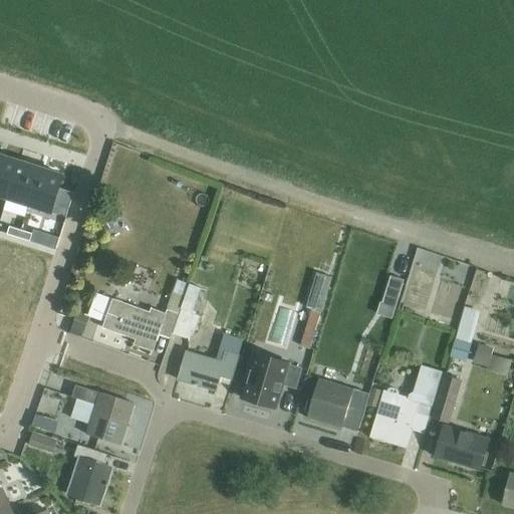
[(0,155),(0,196),(7,199),(19,162),(0,155)]
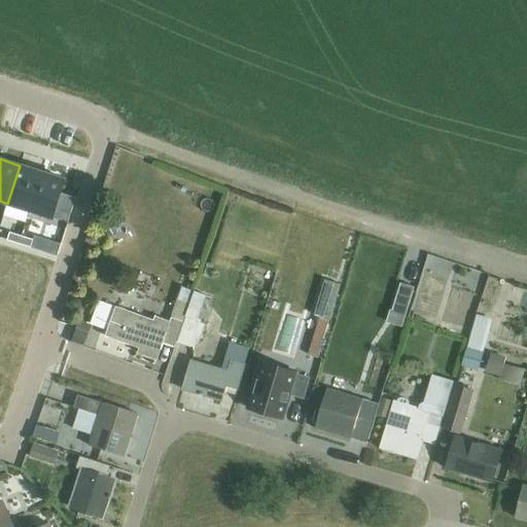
[(20,166),(7,204),(30,211),(42,173),(20,166)]
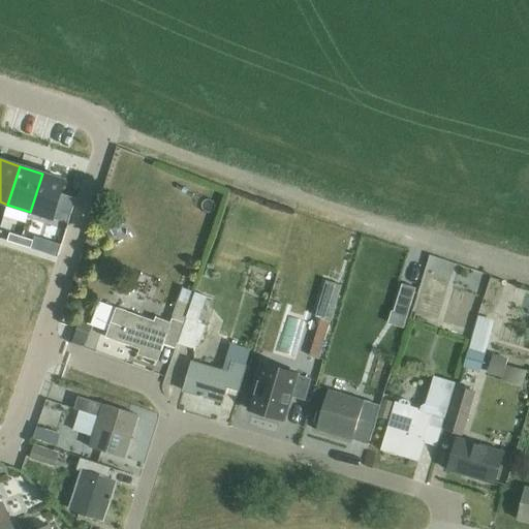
[(42,174),(30,212),(53,219),(68,223),(76,198),(61,193),(65,181),(42,174)]
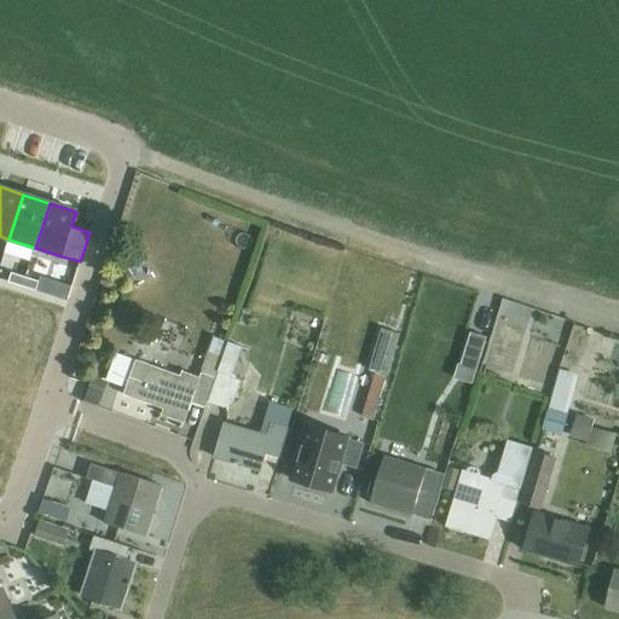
[(11,273),(9,283),(22,288),(25,278),(11,273)]
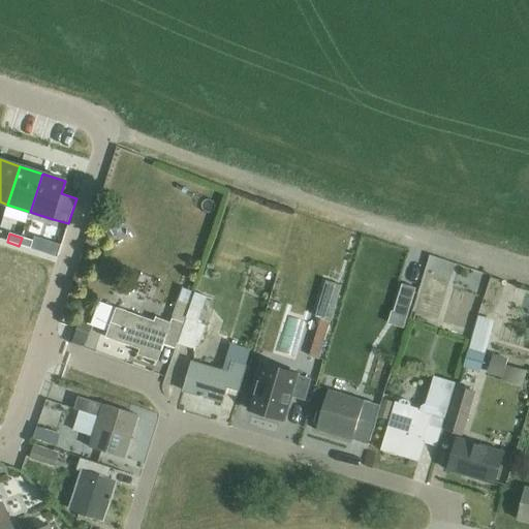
[(22,238),(19,246),(31,249),(33,241),(22,238)]
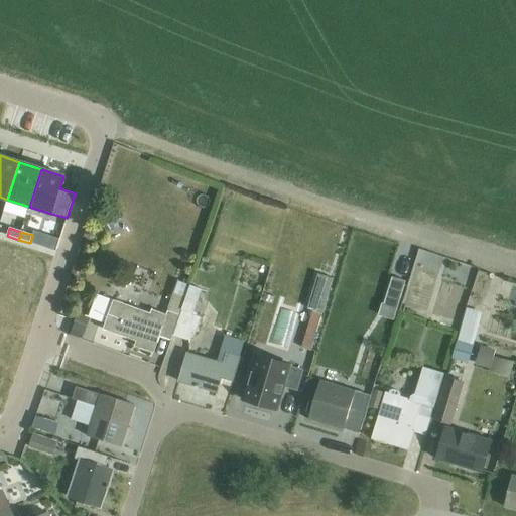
[(171,340),(173,335),(190,286),(178,283),(166,315),(152,310),(150,314),(114,301),(103,330),(136,342),(134,347),(157,355),(163,338),(171,340)]
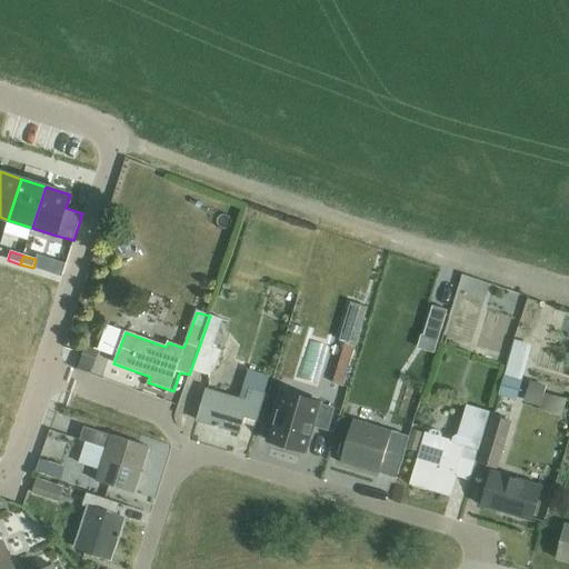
[(210,316),(191,369),(212,376),(221,351),(212,348),(222,321),(210,316)]
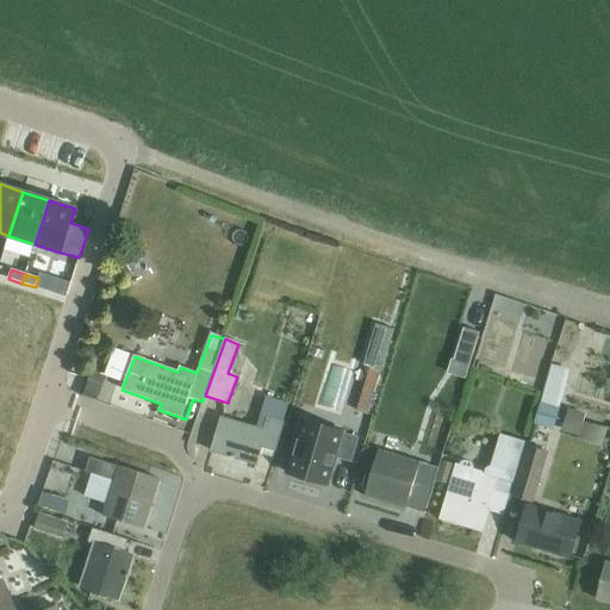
[(375,408),(384,358),(371,355),(362,405),(375,408)]
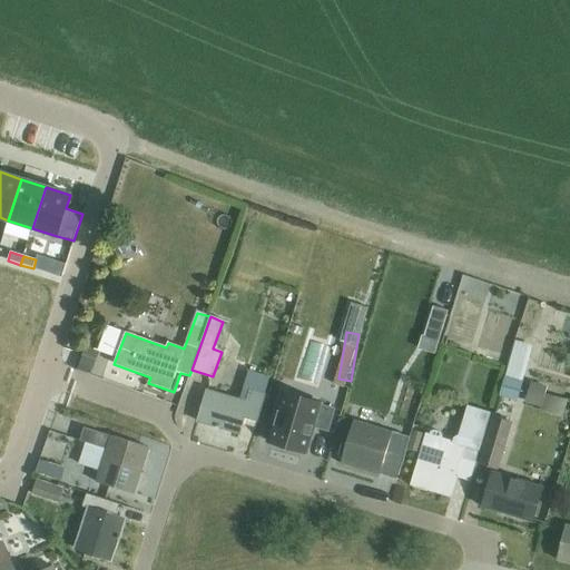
[(426,366),(434,338),(423,335),(415,363),(426,366)]
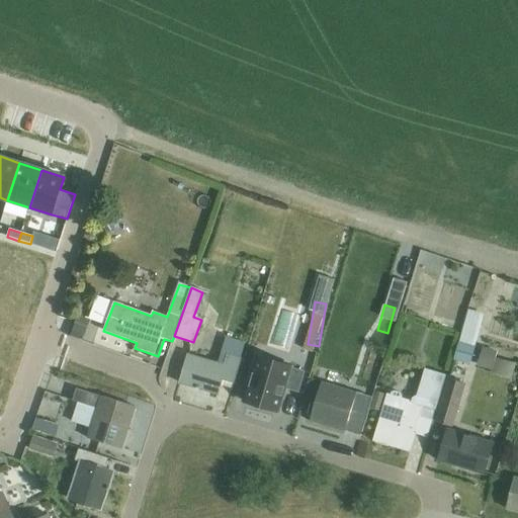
[(483,315),(467,310),(458,341),(473,346),(483,315)]
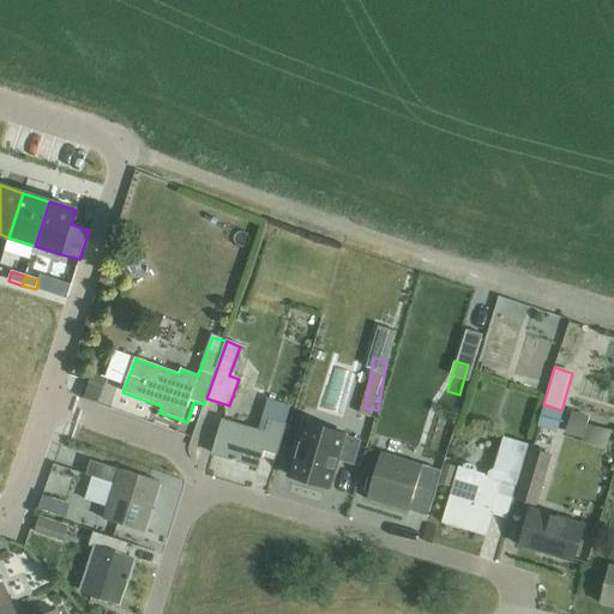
[(91,373),(85,391),(101,397),(107,379),(91,373)]
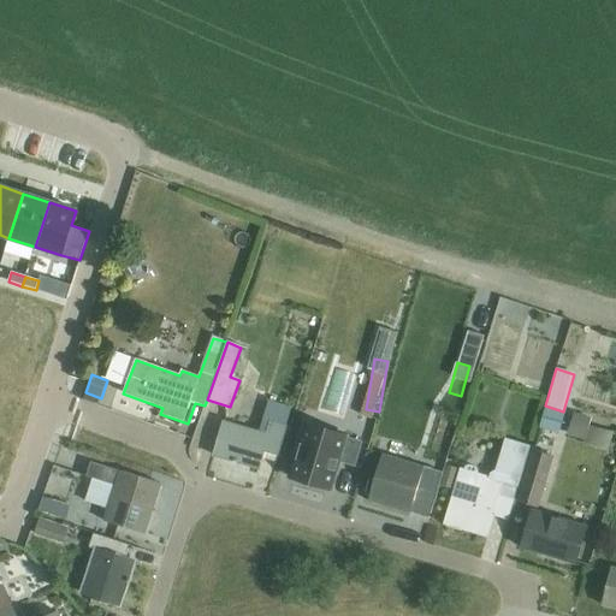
[(214,455),(259,468),(265,450),(278,455),(292,408),(270,401),(264,421),(260,433),(224,422),(214,455)]
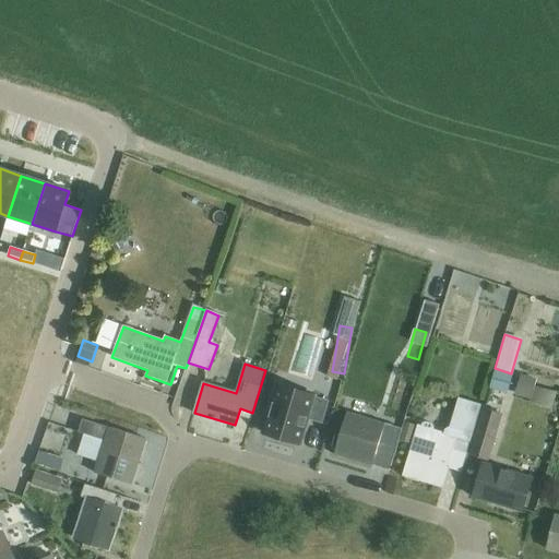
[(523,373),(519,395),(552,403),(558,381),(523,373)]
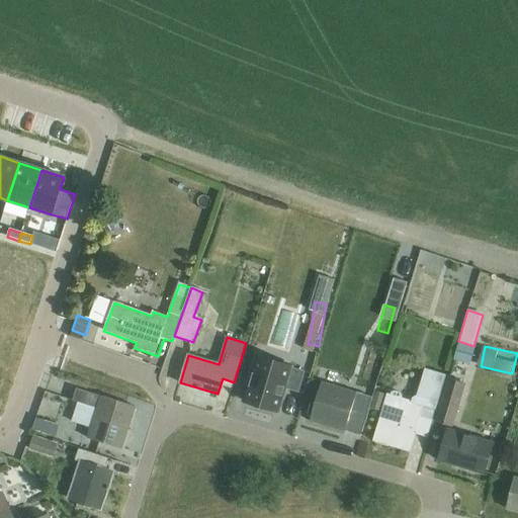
[(244,402),(278,412),(284,387),(297,392),(304,372),(290,368),(290,367),(258,357),(244,402)]
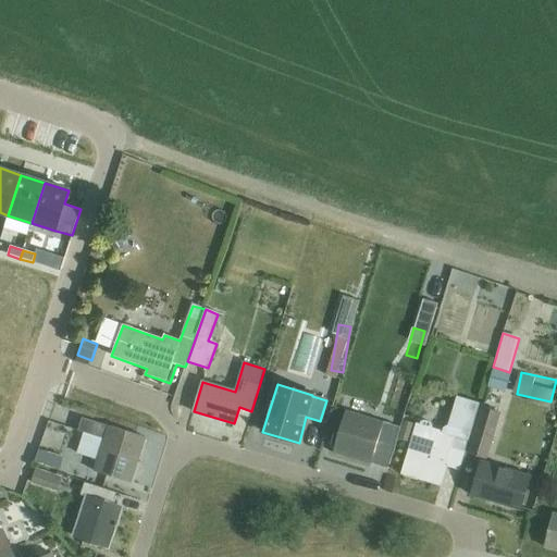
[(417,424),(403,473),(441,485),(447,466),(459,469),(479,404),(458,398),(449,425),(444,429),(443,433),(432,429),(433,425),(431,423),(424,421),(422,422),(421,425),(417,424)]
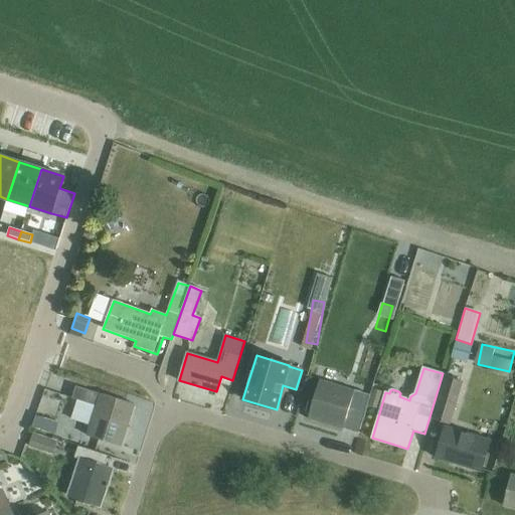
[(447,377),(434,418),(450,423),(462,382),(447,377)]
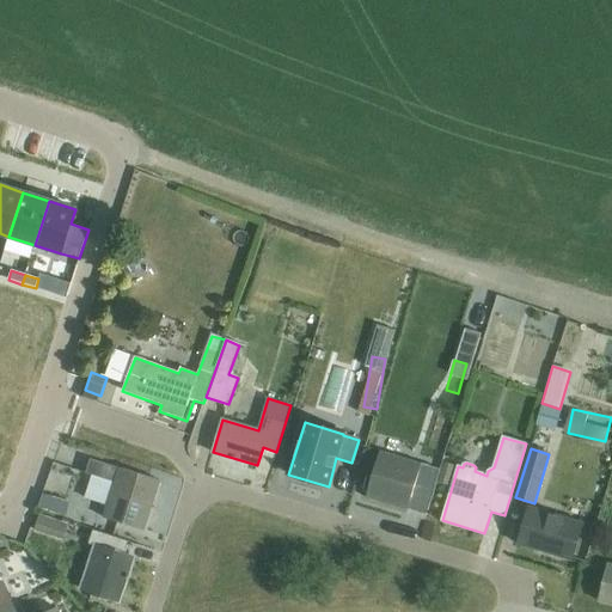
[(415,485),(432,490),(438,470),(379,452),(372,478),(367,477),(363,491),(367,493),(366,499),(408,510),(415,485)]
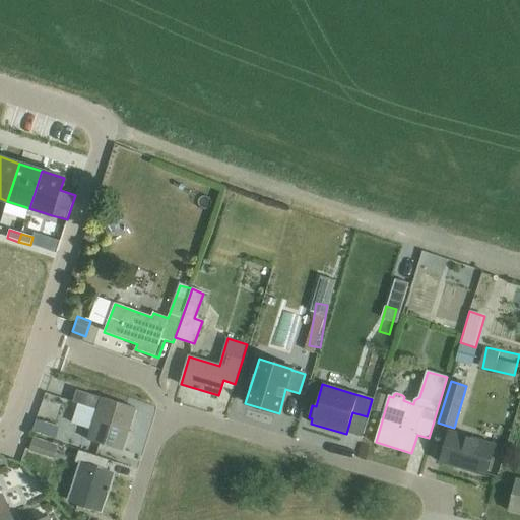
[(86,442),(121,452),(131,420),(127,419),(130,408),(101,399),(75,392),(71,404),(95,411),(86,442)]
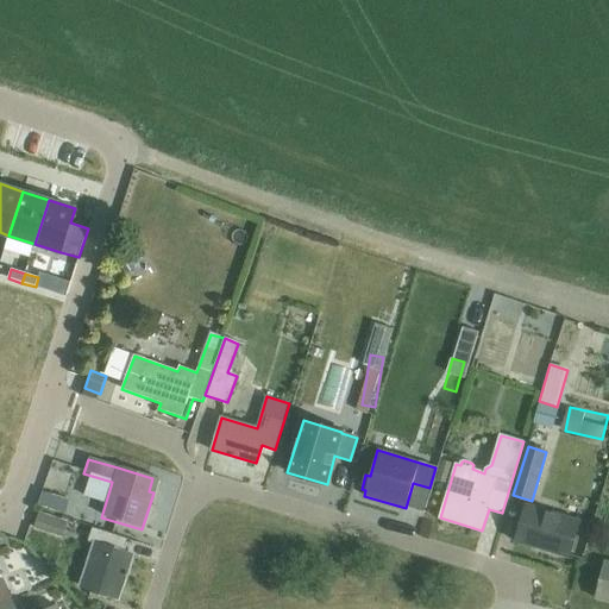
[(527,504),(516,541),(569,558),(579,521),(527,504)]
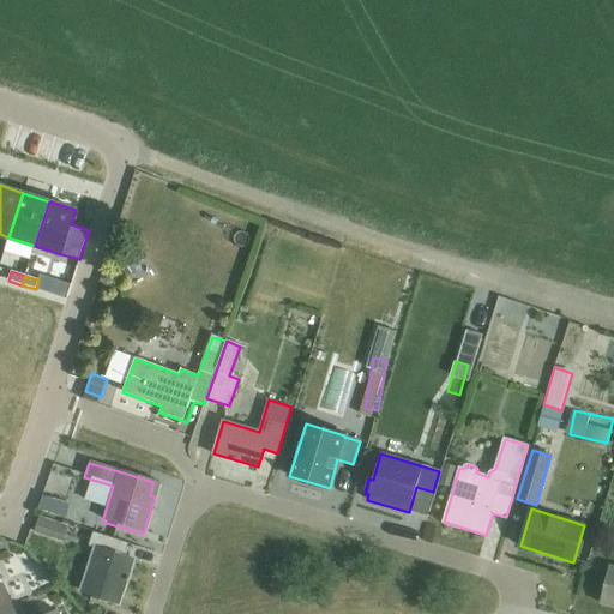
[(37,519),(32,534),(61,542),(65,529),(37,519)]
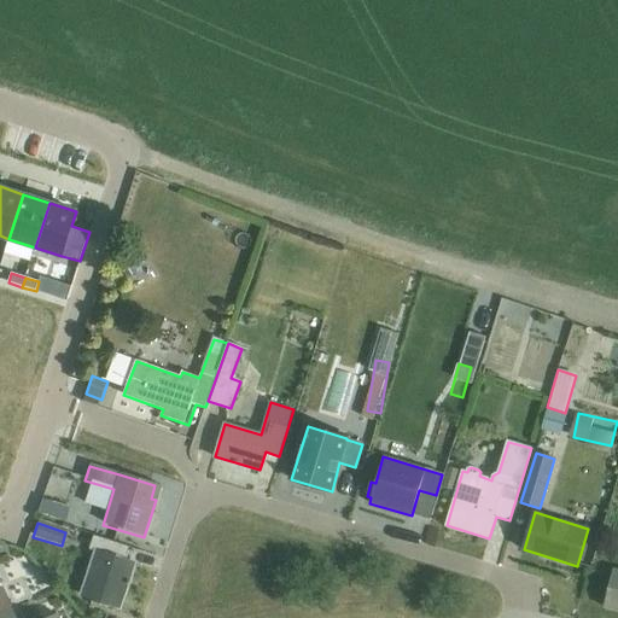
[(81,598),(120,611),(135,566),(123,563),(128,548),(92,536),(87,551),(95,553),(81,598)]
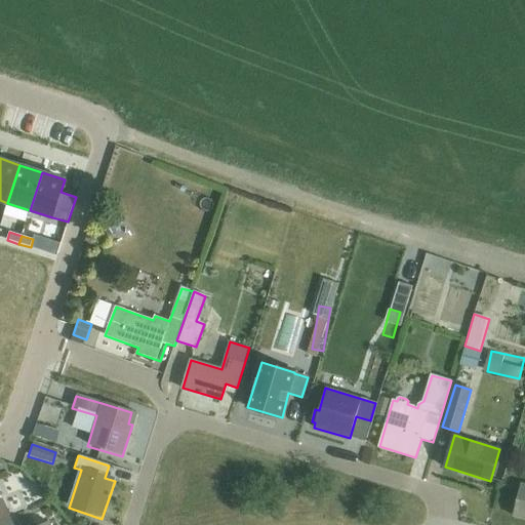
[(524,485),(522,485),(514,515),(524,517),(524,485)]
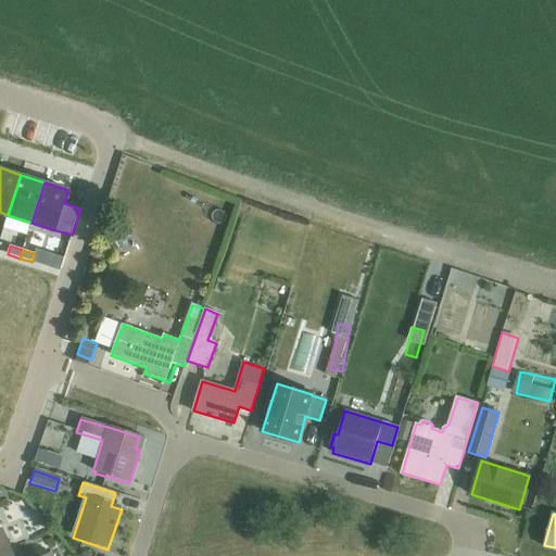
[(0,533),(4,542),(13,538),(2,517),(0,518),(0,533)]
